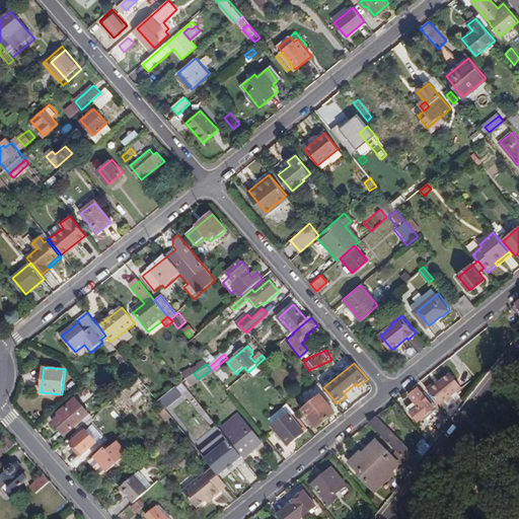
[(221,369),(215,375),(222,382),(228,376),(221,369)]
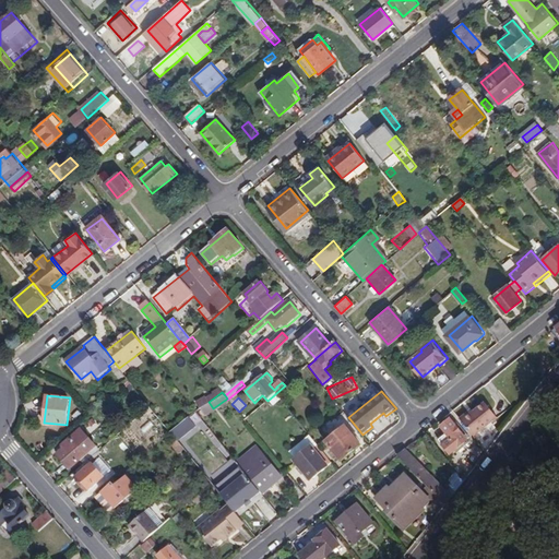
[(209,402),(201,407),(205,414),(213,408),(209,402)]
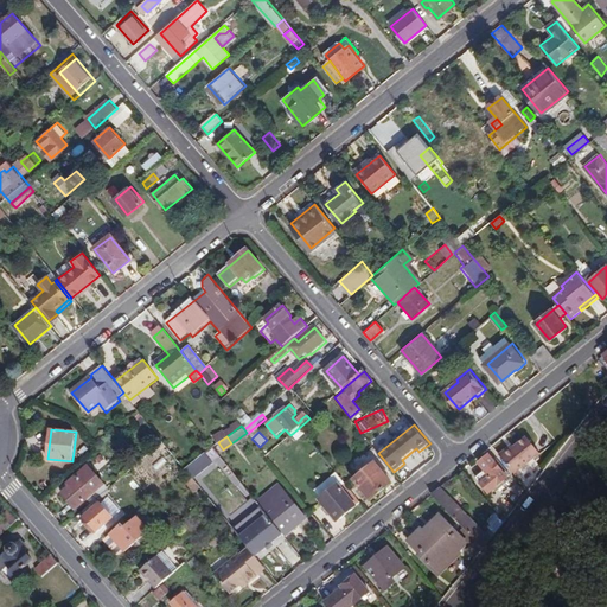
[(529,436),(516,447),(503,457),(517,472),(542,452),(529,436)]
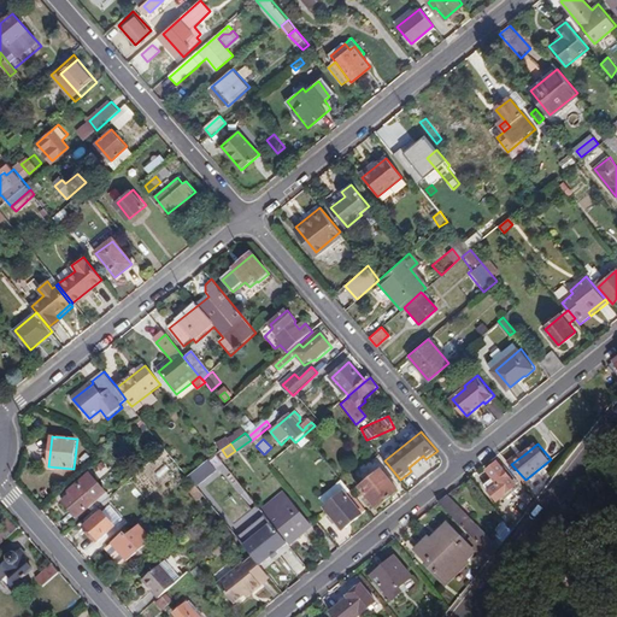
[(511,464),(524,454),(523,452),(510,462),(511,464)]
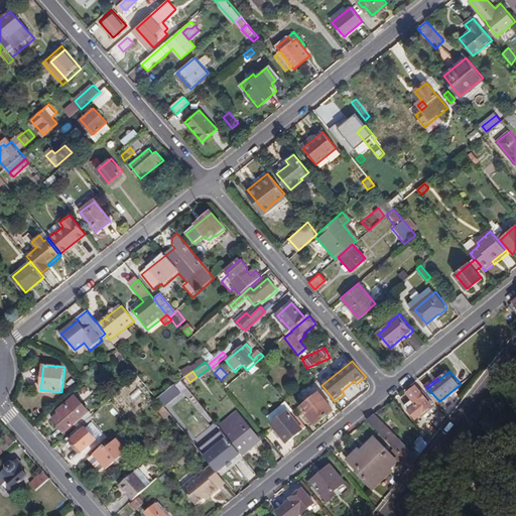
[(344,394),(356,384),(354,381),(342,391),(344,394)]
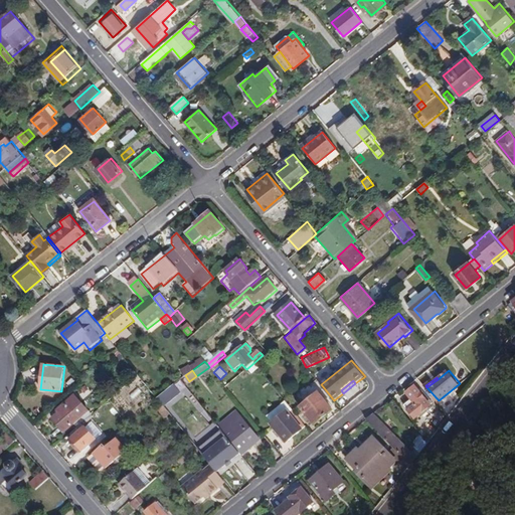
[(181,393),(174,384),(158,398),(164,406),(165,406),(181,393)]
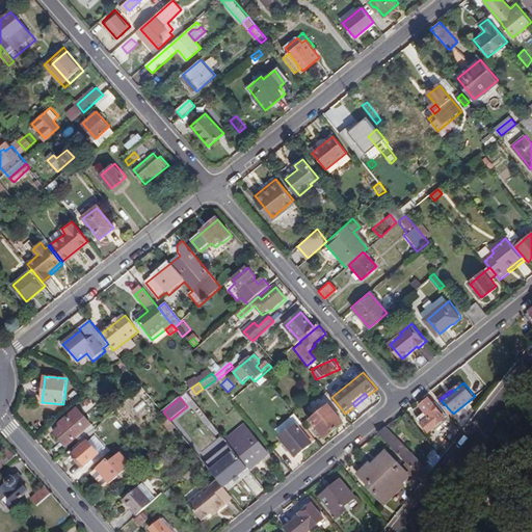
[(445,420),(429,400),(422,405),(427,413),(419,419),(429,431),(445,420)]
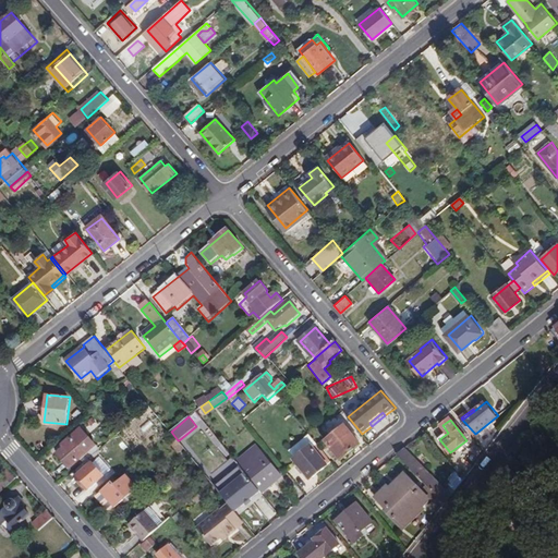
[(360,445),(344,425),(325,441),(341,461),(360,445)]
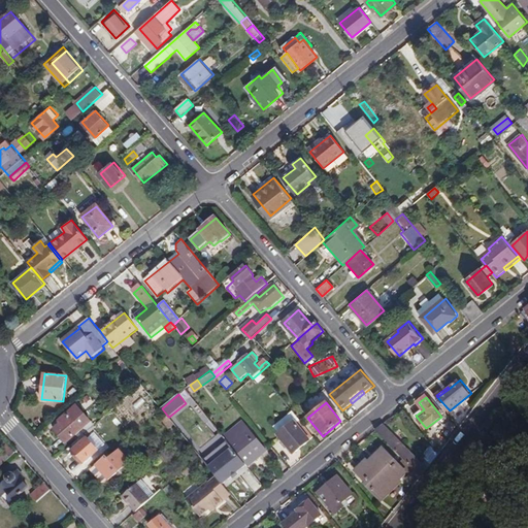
[(74,435),(77,439),(84,434),(94,426),(91,422),(83,411),(76,405),(65,415),(59,421),(61,423),(54,430),(65,443),(74,435)]
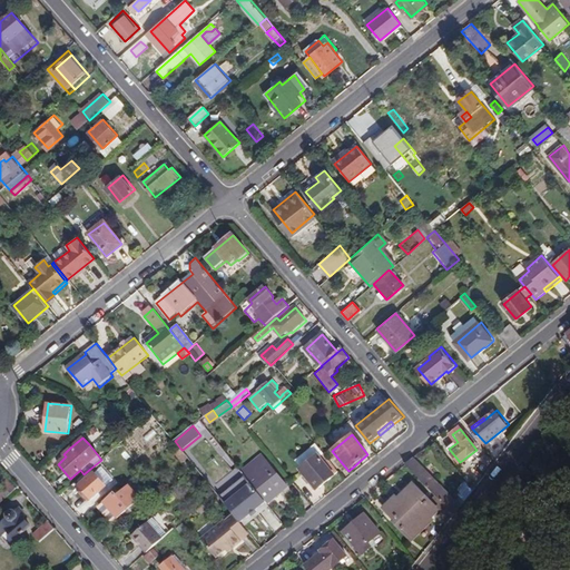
[(184,463),(189,459),(183,450),(182,450),(176,454),(184,463)]
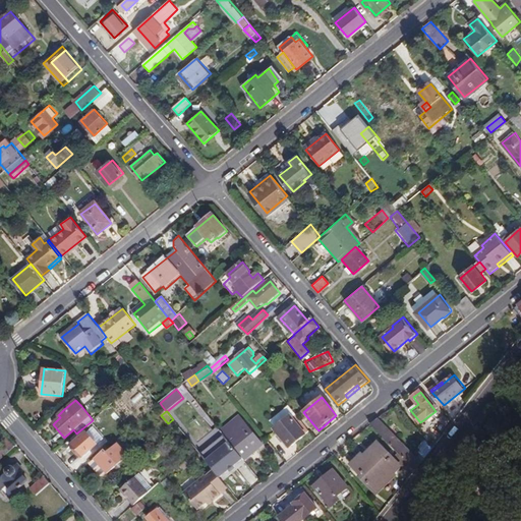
[(305,436),(290,417),(275,429),(290,448),(305,436)]
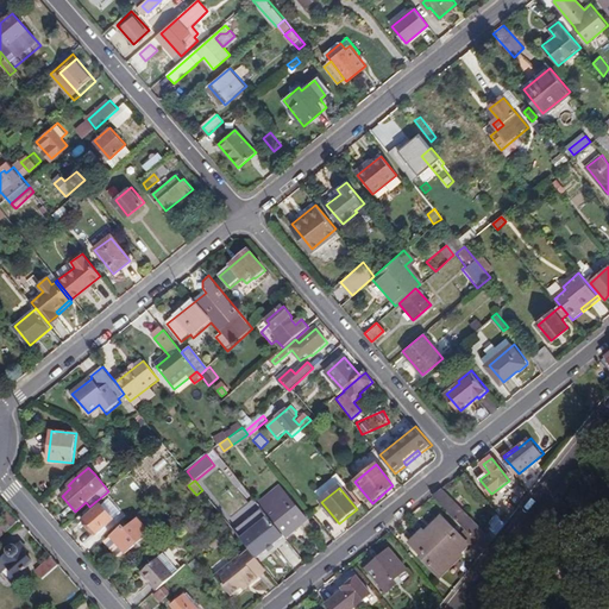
[(521,488),(508,491),(512,503),(525,498),(521,488)]
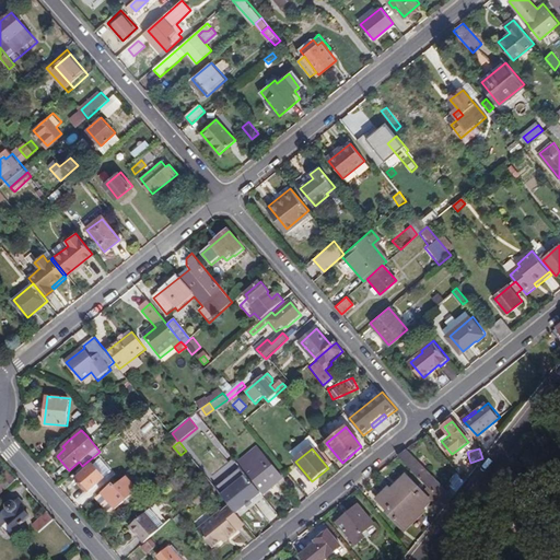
[(406,450),(399,456),(446,505),(452,499),(450,494),(406,450)]
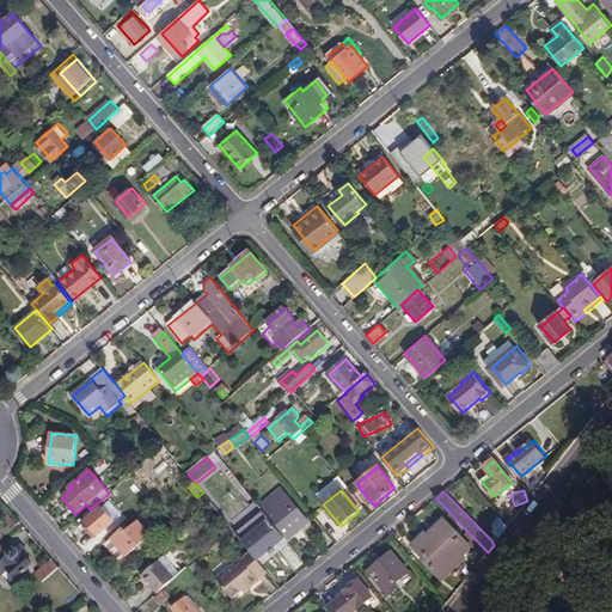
[(287,539),(288,542),(297,534),(300,532),(308,524),(287,496),(270,509),(264,502),(259,506),(263,510),(287,539)]
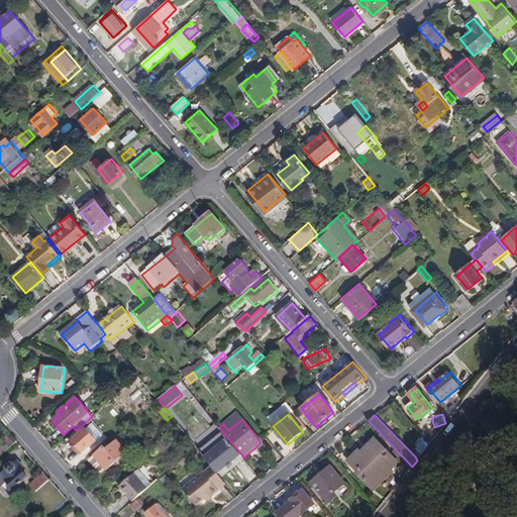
[(95,442),(85,430),(71,441),(72,444),(70,446),(73,450),(76,447),(82,453),(95,442)]
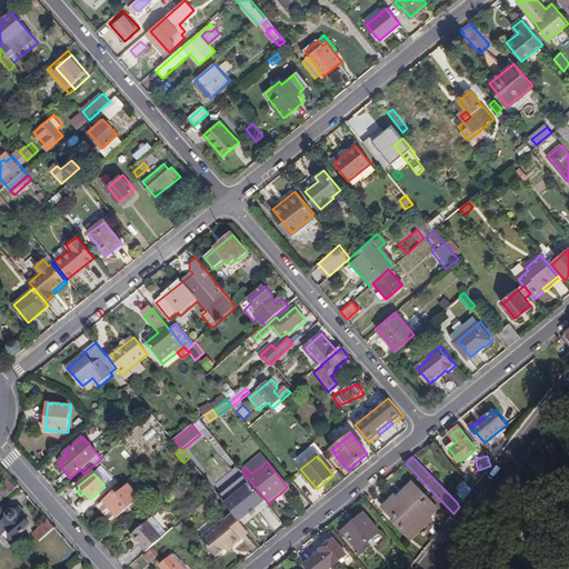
[(240,522),(267,501),(245,475),(219,496),(233,513),(240,522)]
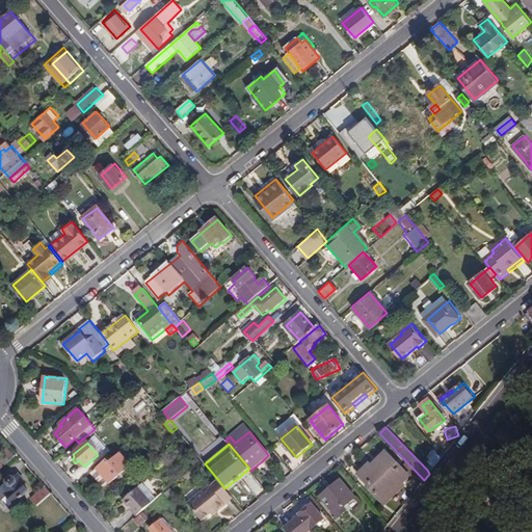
[(10,460),(16,456),(8,448),(2,452),(4,455),(10,460)]
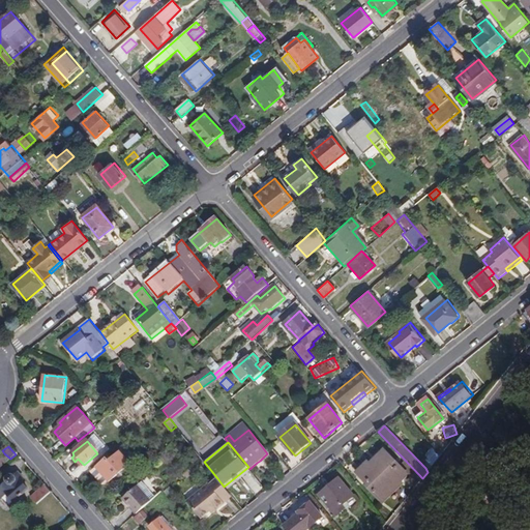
[(436,455),(439,459),(446,449),(443,447),(436,455)]
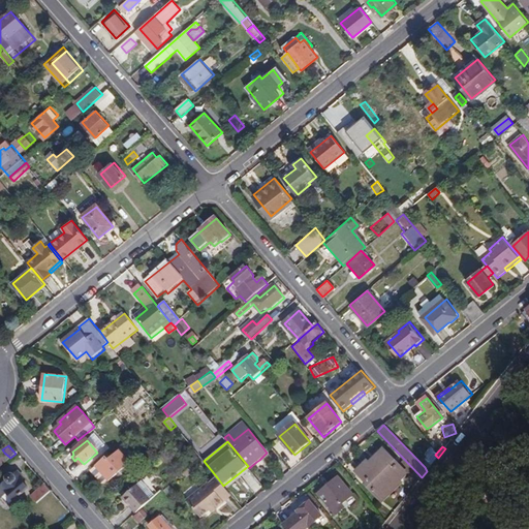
[(105,485),(110,480),(110,481),(131,463),(120,452),(109,462),(105,458),(96,466),(91,470),(102,484),(105,485)]
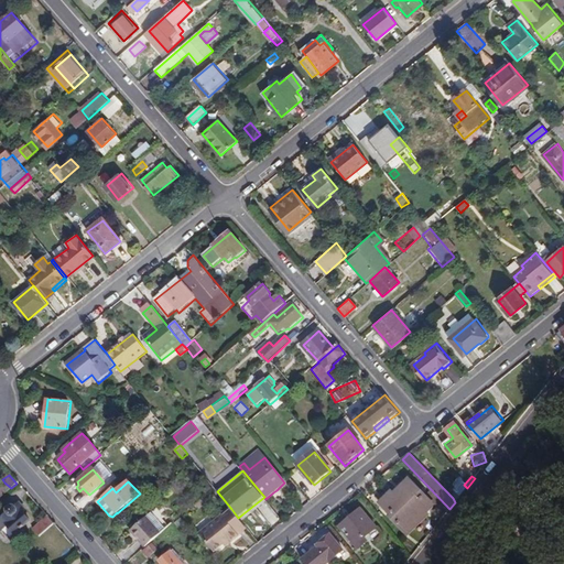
[(393,497),(390,494),(381,503),(394,516),(393,518),(408,531),(426,513),(424,512),(432,505),(410,481),(393,497)]
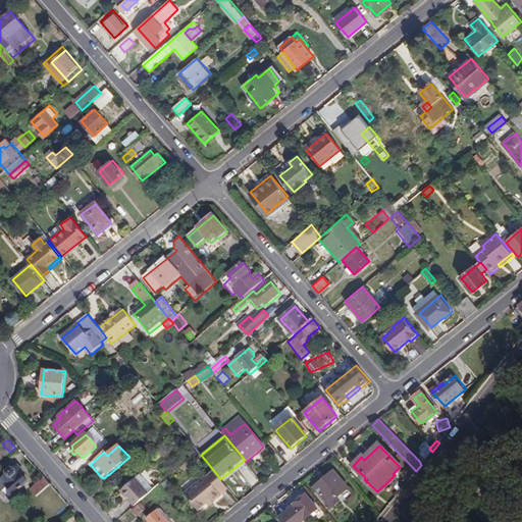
[(0,460),(10,452),(4,447),(0,450),(0,460)]
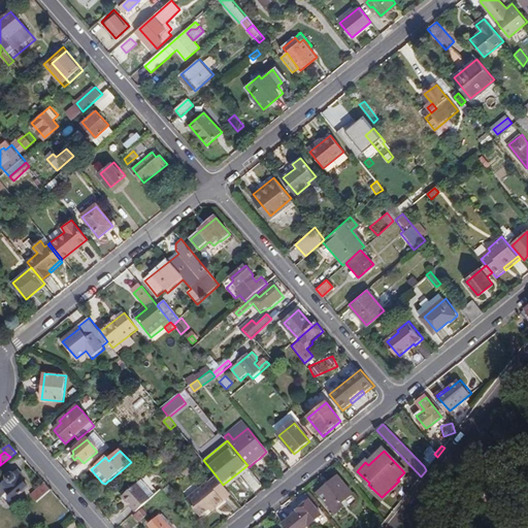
[(424,466),(426,470),(437,457),(434,454),(424,466)]
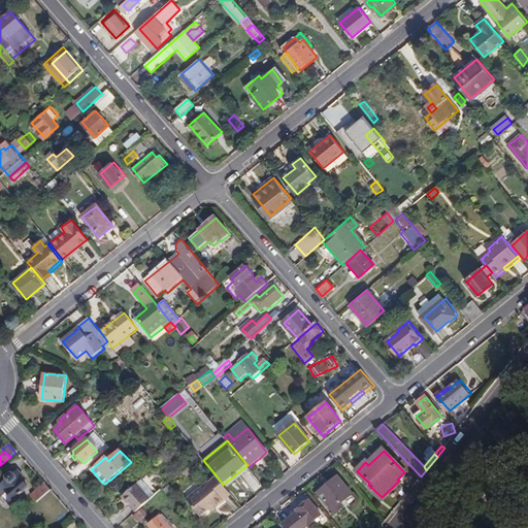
[(20,482),(11,473),(3,480),(5,483),(0,487),(0,493),(2,496),(7,492),(14,499),(28,487),(22,480),(20,482)]
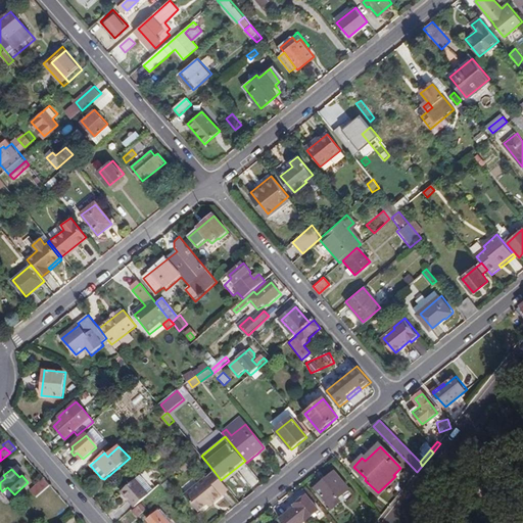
[(122,491),(135,507),(156,488),(150,481),(152,479),(146,471),(122,491)]
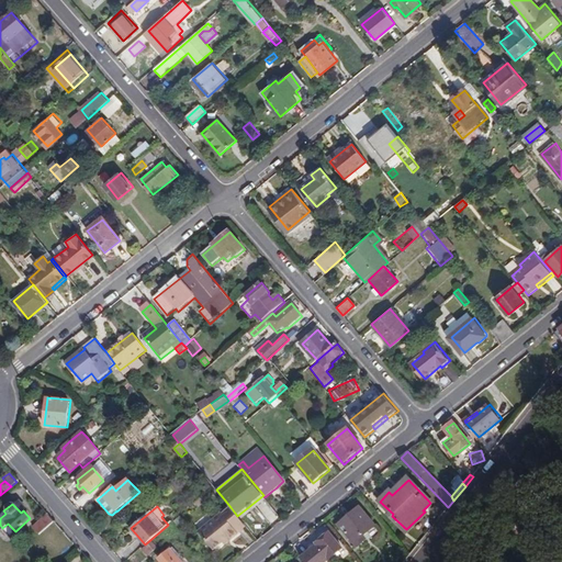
[(378,526),(361,506),(339,525),(359,547),(367,540),(363,537),(378,526)]
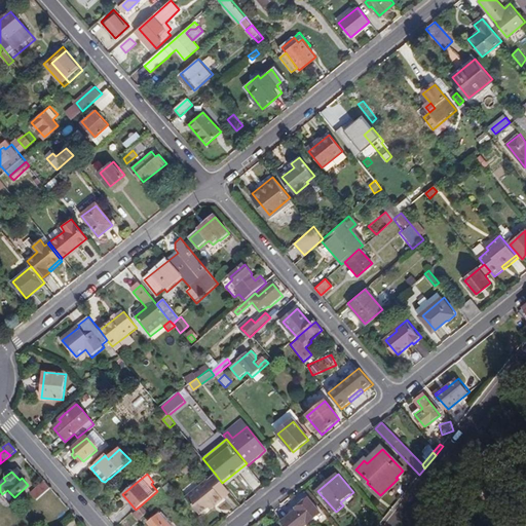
[(223,498),(230,493),(222,483),(216,475),(209,482),(208,480),(186,497),(199,515),(209,508),(214,503),(216,505),(223,500),(223,498)]
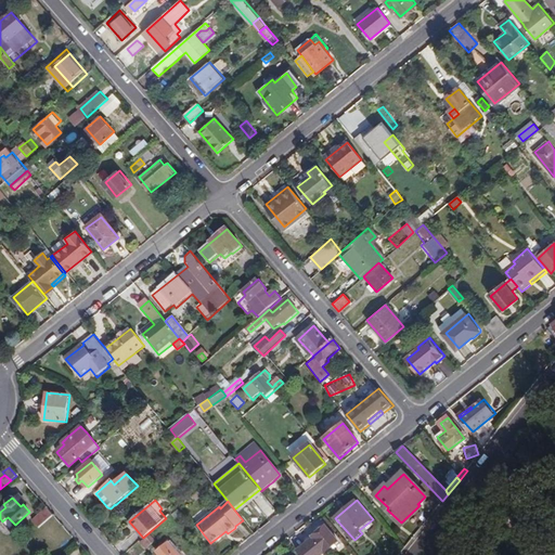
[(53,515),(48,508),(33,521),(38,528),(53,515)]
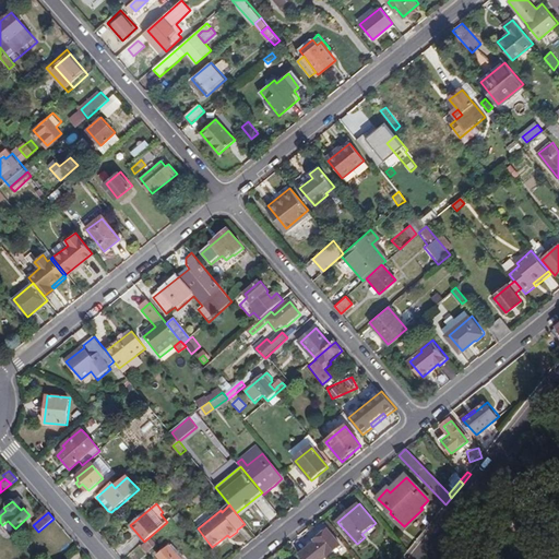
[(317,542),(300,556),(302,558),(323,558),(334,550),(336,554),(341,550),(339,547),(341,545),(329,530),(316,540),(317,542)]
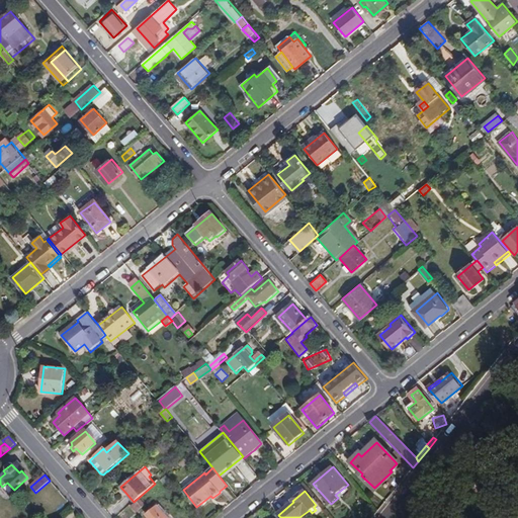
[(144,505),(140,500),(132,507),(137,512),(144,505)]
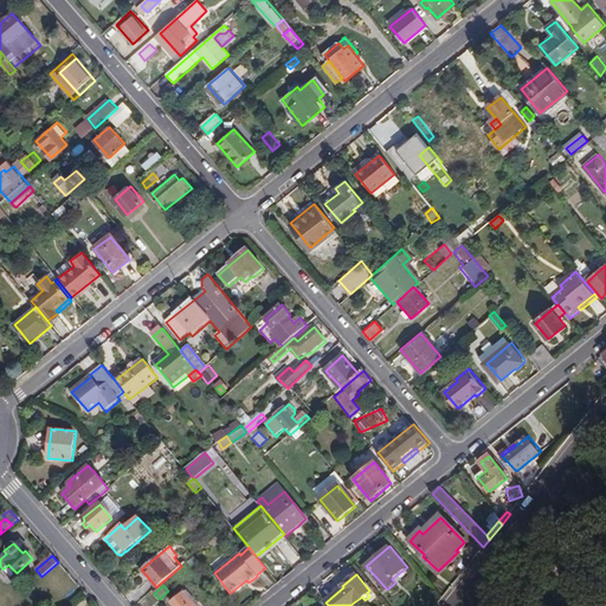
[(171,603),(174,605),(195,605),(191,601),(193,598),(186,590),(171,603)]
